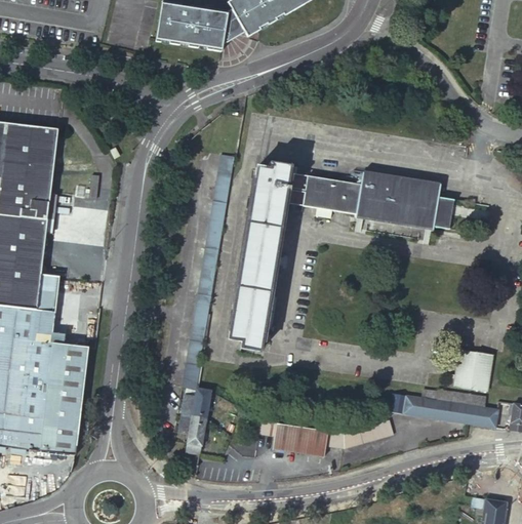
[(225,6),(178,0),(158,0),(154,33),(219,42),(225,6)]
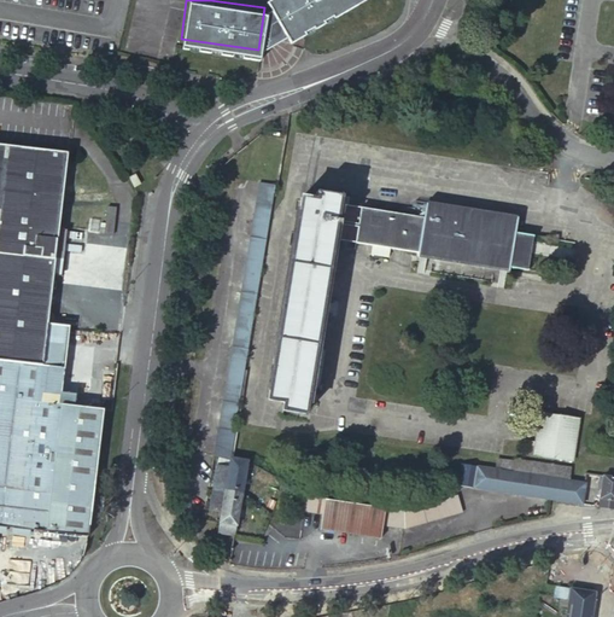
[(268,0),(270,5),(287,33),(290,38),(352,0),(268,0)]
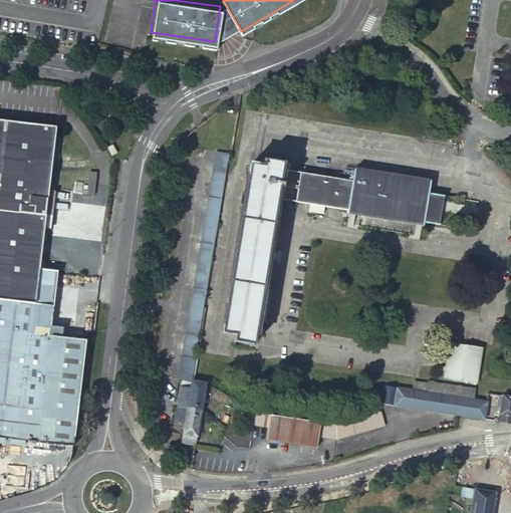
[(225,4),(220,6),(215,41),(232,30),(239,27),(225,4)]
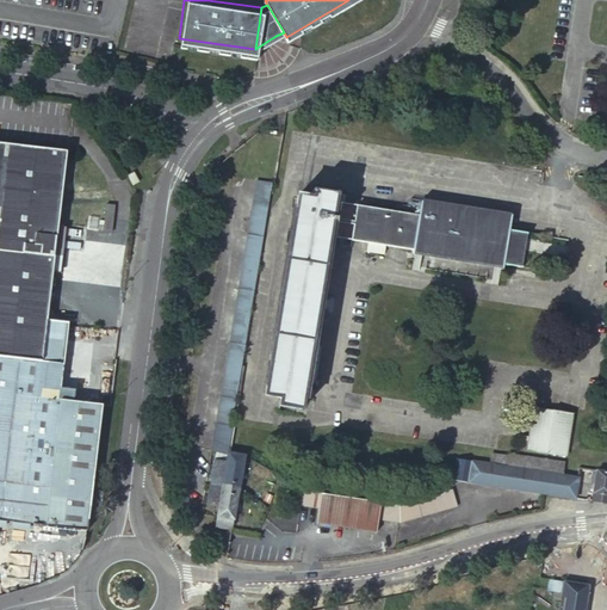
[(287,124),(278,122),(276,131),(285,133),(287,124)]
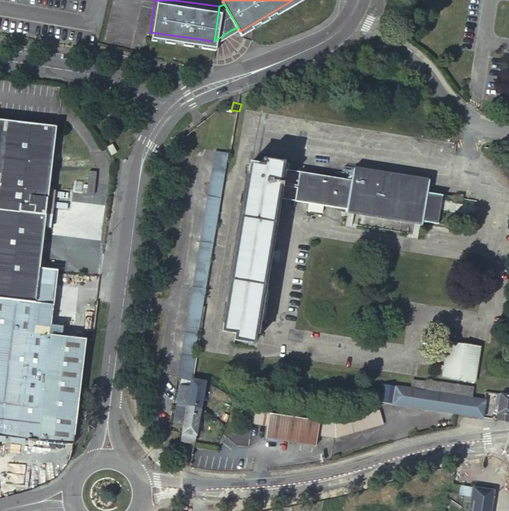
[(0,296),(37,300),(41,265),(55,133),(57,133),(57,125),(50,124),(50,125),(0,119),(0,296)]
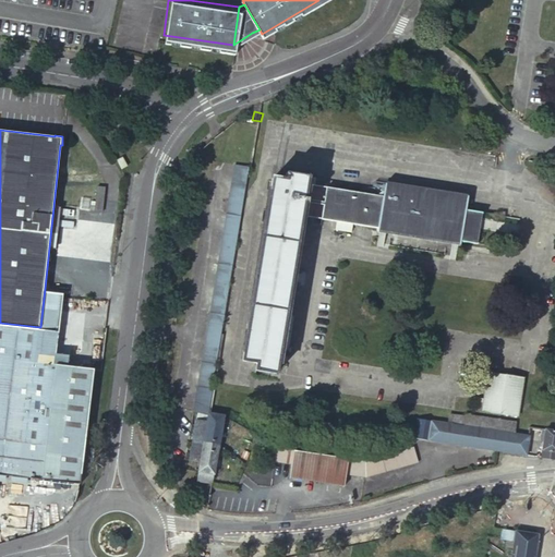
[(238,164),(201,386),(215,388),(252,167),(238,164)]
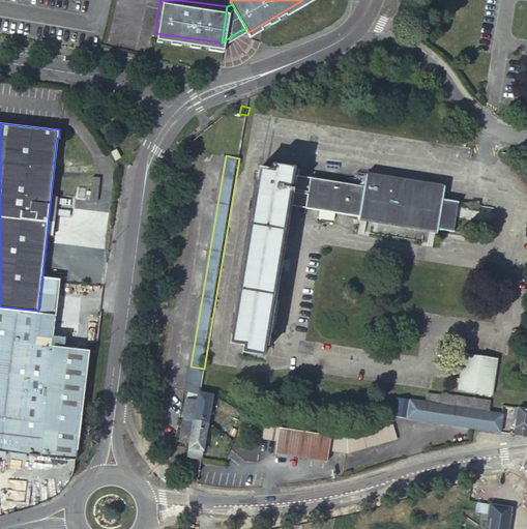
[(274,171),(261,169),(232,343),(246,345),(245,349),(264,352),(289,206),(359,217),(359,221),(438,234),(439,231),(490,240),(495,208),(443,199),(446,185),(368,173),(364,186),(294,174),(295,168),(275,165),(274,171)]
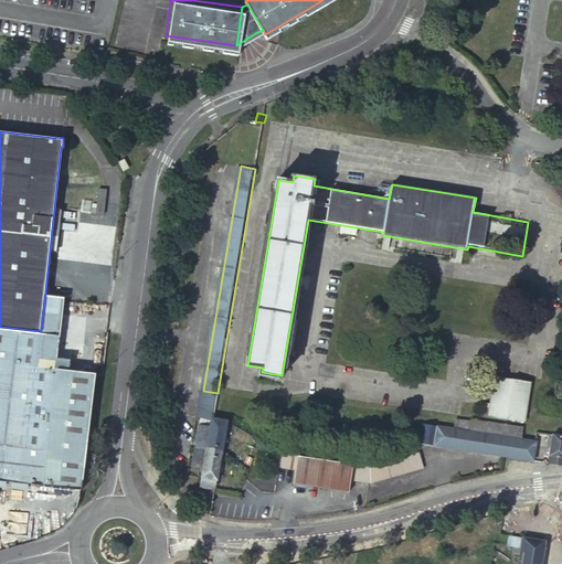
[(98,201),(106,201),(108,185),(101,185),(98,201)]
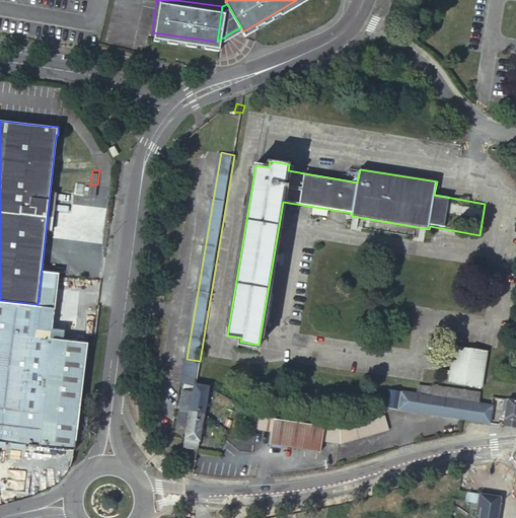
[(97,185),(90,185),(87,183),(86,187),(90,188),(90,193),(97,194),(97,185)]
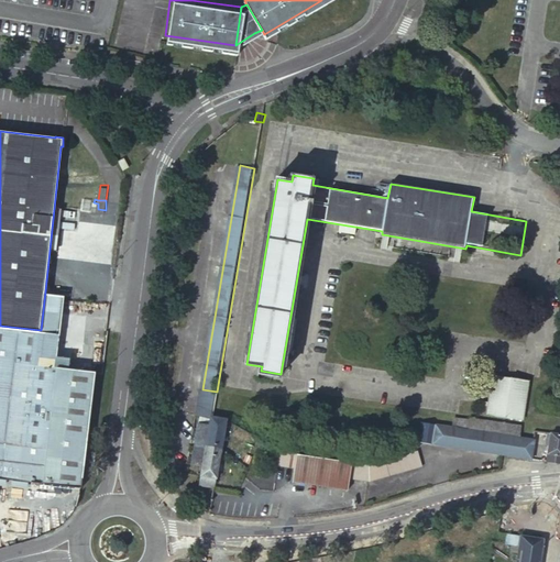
[(41,330),(37,359),(42,360),(42,364),(65,367),(66,354),(53,352),(59,293),(45,291),(41,330)]
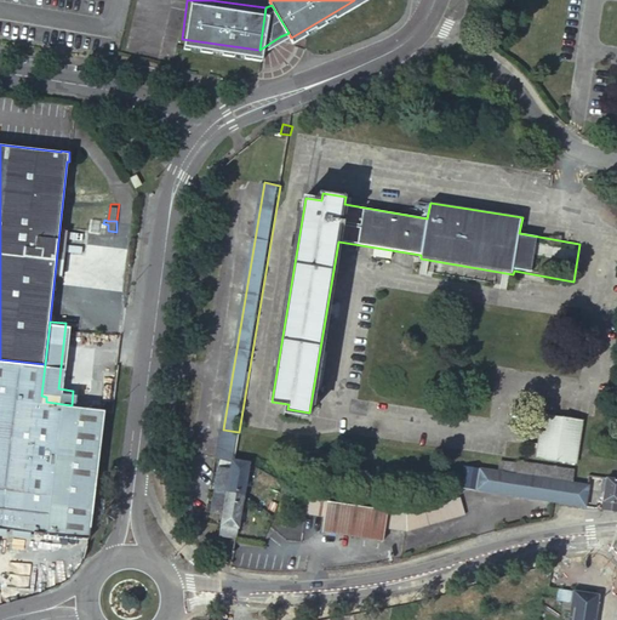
[(91,535),(92,529),(107,409),(72,405),(46,402),(46,397),(41,396),(45,364),(0,359),(0,524),(47,530),(91,535)]
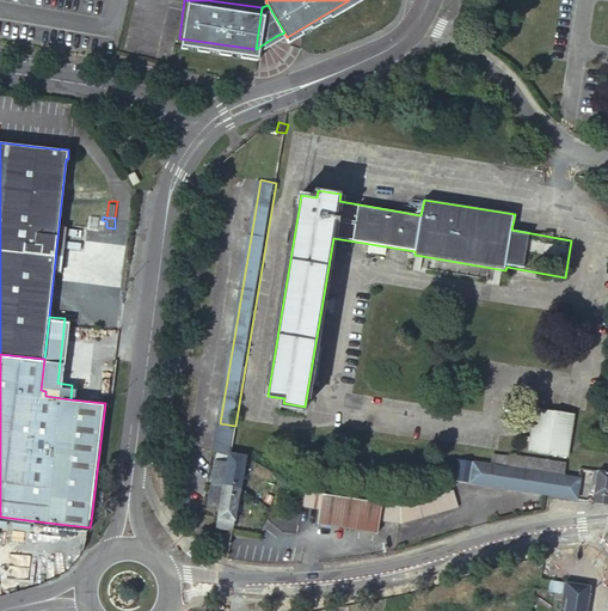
[(578,411),(540,407),(534,450),(571,456),(578,411)]
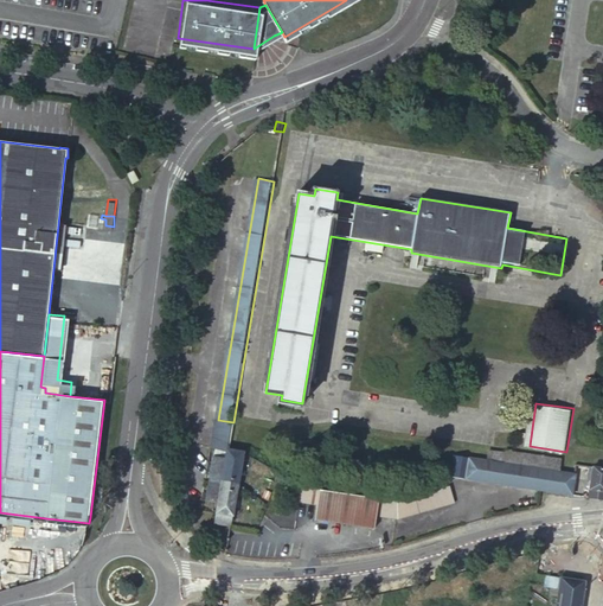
[(215,447),(229,450),(233,422),(218,420),(215,447)]
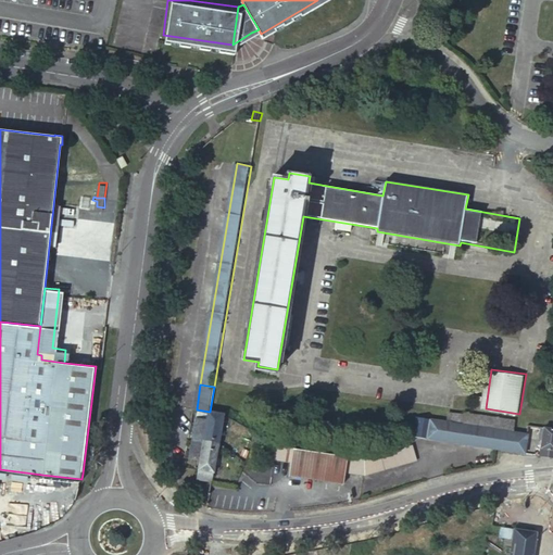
[(215,481),(227,413),(212,411),(210,419),(203,461),(201,479),(215,481)]
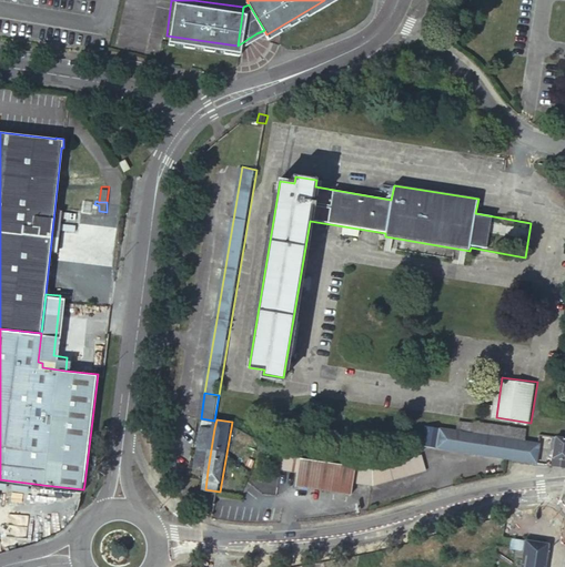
[(460,431),(513,438),(528,441),(530,429),(478,422),(478,424),(462,421),(460,431)]
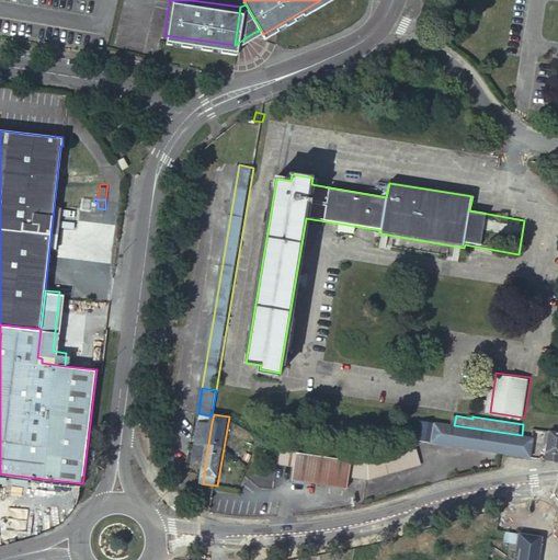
[(205,465),(212,423),(198,421),(192,463),(205,465)]
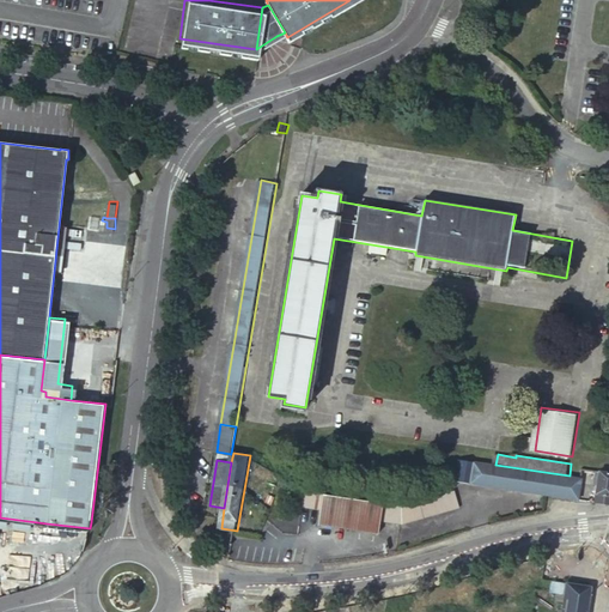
[(460,480),(549,495),(553,473),(495,465),(462,460),(460,480)]
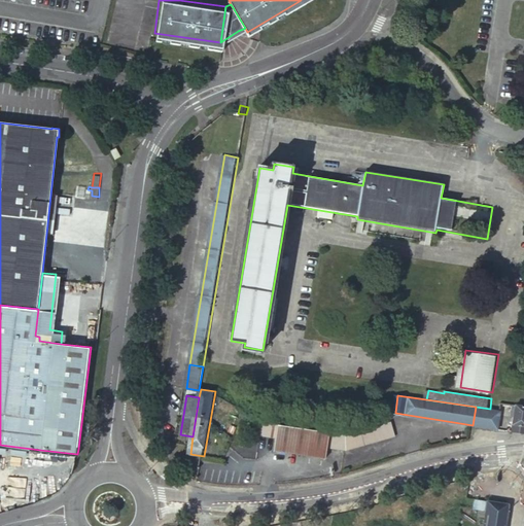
[(523,406),(519,406),(517,417),(515,433),(523,434),(523,406)]
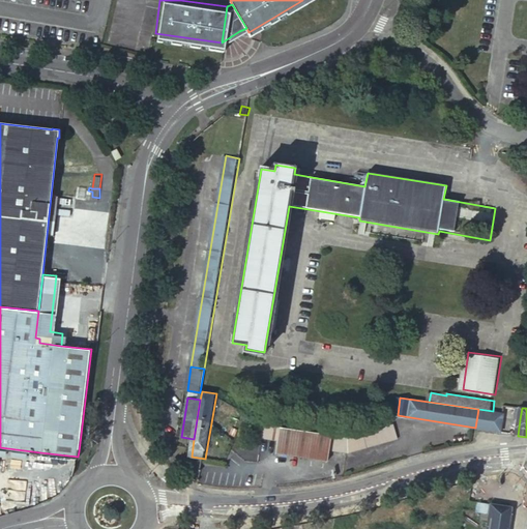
[(475,428),(503,432),(506,413),(493,411),(478,409),(475,428)]
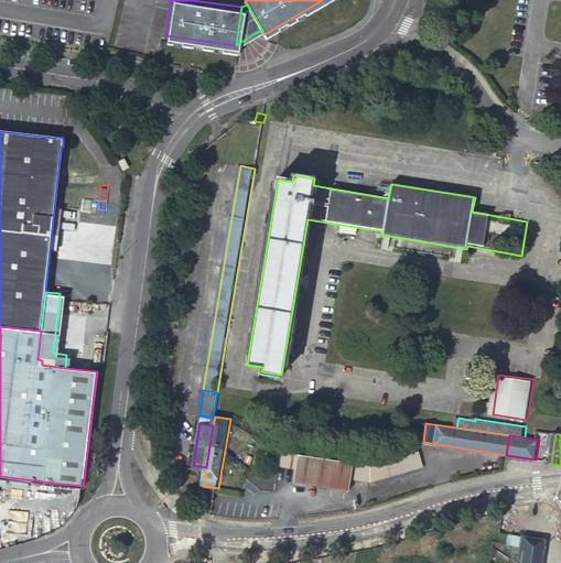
[(301,452),(283,450),(281,466),(299,468),(301,455),(301,452)]
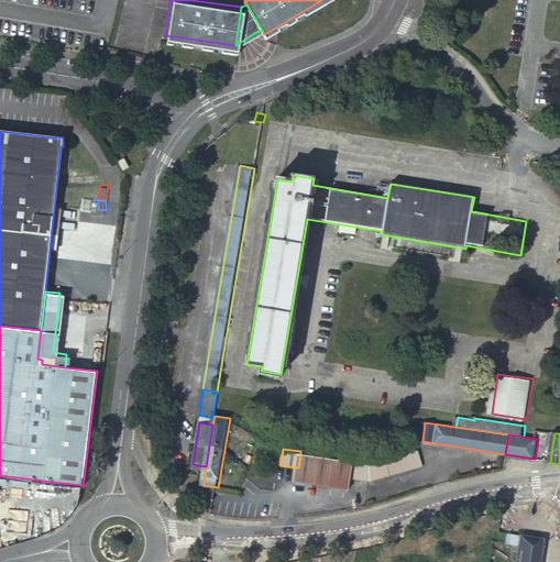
[(421,451),(370,464),(368,480),(374,481),(426,466),(421,451)]
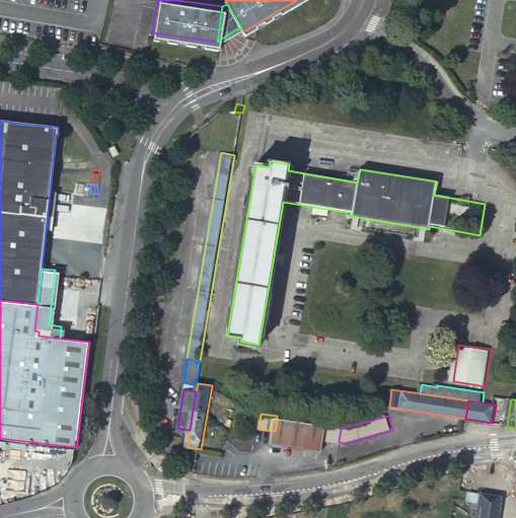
[(327,426),(277,419),(275,431),(273,444),(324,451),(325,441),(327,426)]
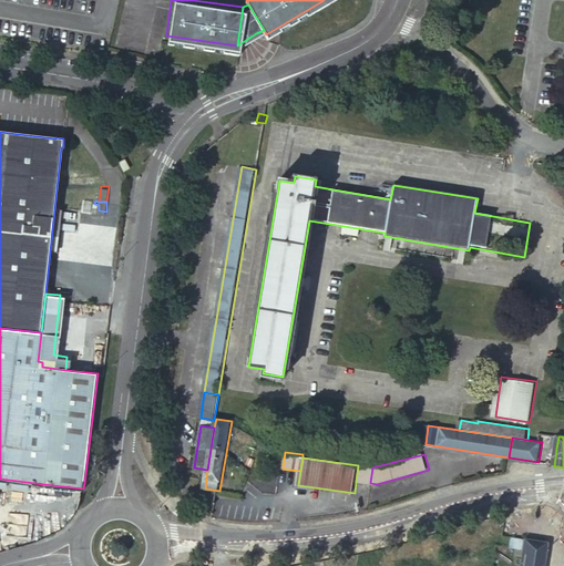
[(370,483),(372,467),(358,465),(356,482),(370,483)]
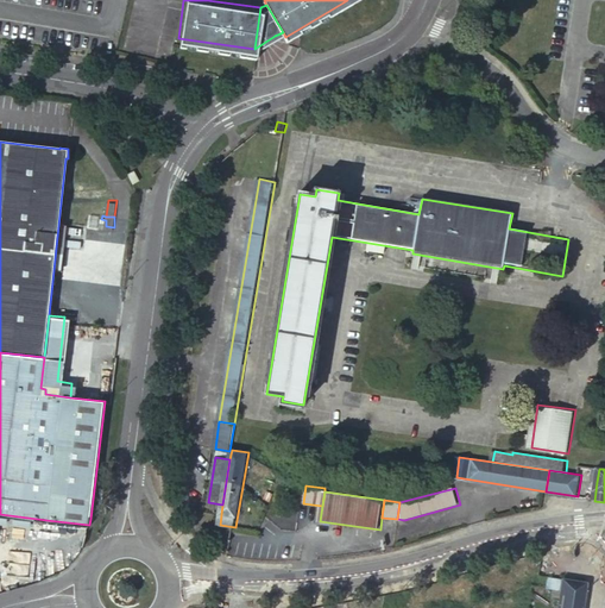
[(585,607),(590,581),(552,576),(550,587),(565,589),(561,607),(585,607)]
